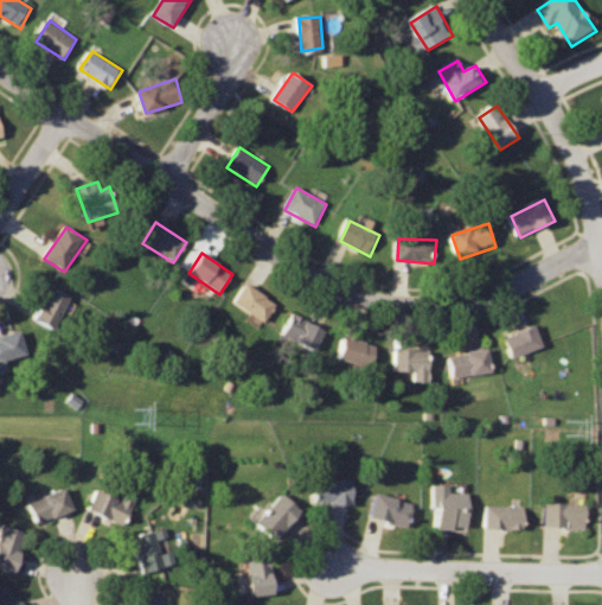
[(247,285),(234,303),(264,324),(276,306),(247,285)]
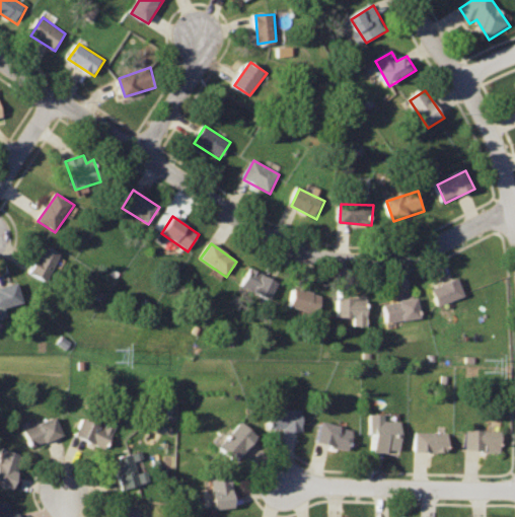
[(45,246),(29,273),(47,285),(62,256),(45,246)]
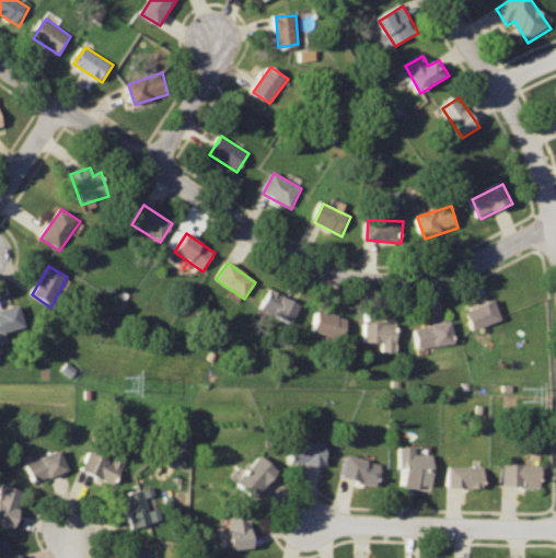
[(300,306),(270,293),(263,312),(292,325),(300,306)]
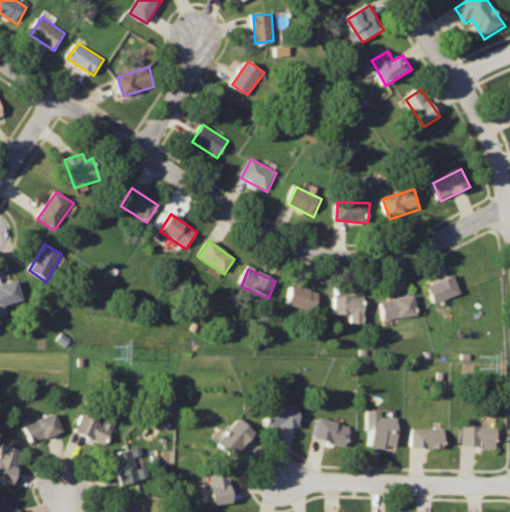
[(456,277),(431,287),(438,306),(463,296),(456,277)]
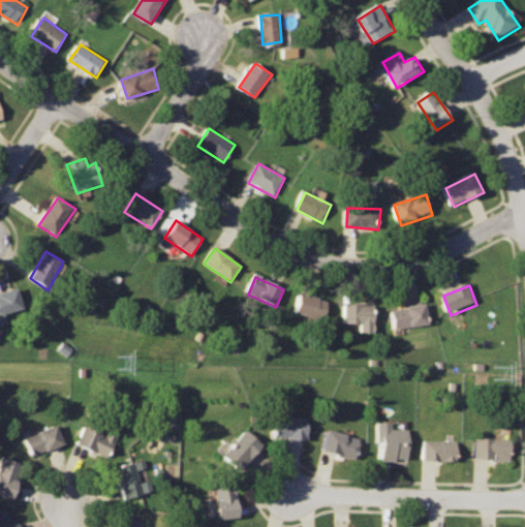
[(19,290),(0,296),(0,326),(7,323),(6,315),(24,309),(19,290)]
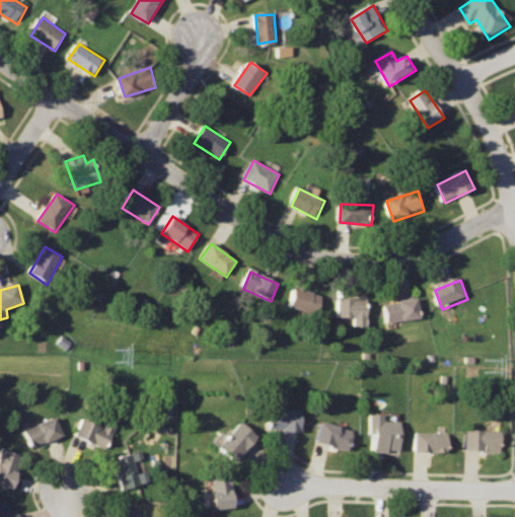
[(323,297),(296,290),(292,308),(320,316),(323,297)]
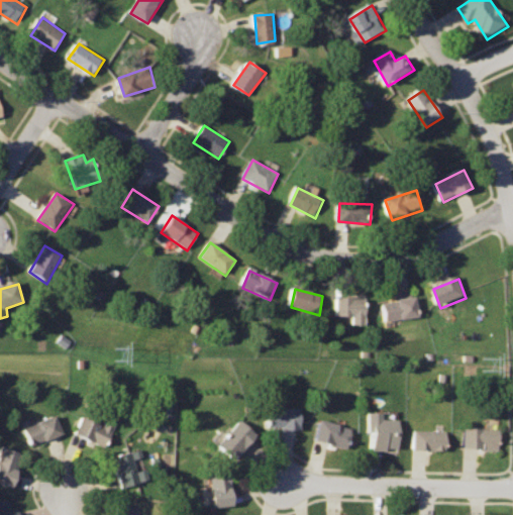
[(417,297),(384,304),(388,324),(421,318),(417,297)]
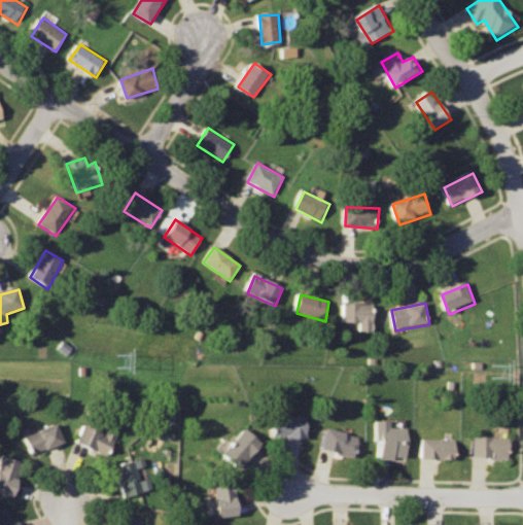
[(375,306),(345,306),(345,324),(361,323),(361,331),(374,330),(375,306)]
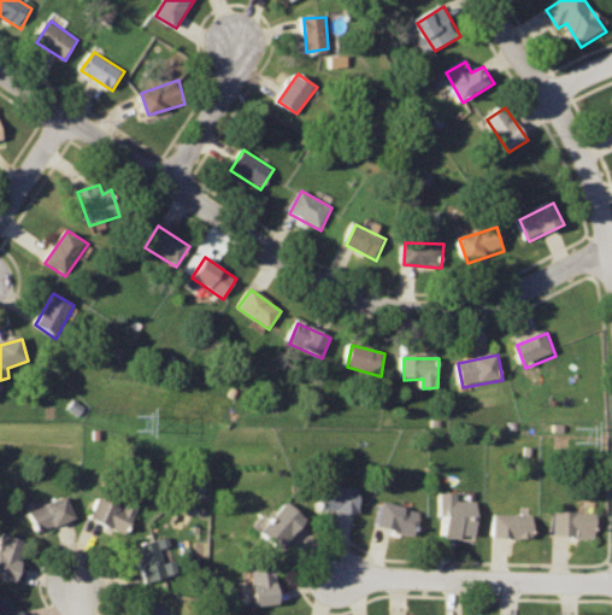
[(362,488),(323,488),(324,511),(362,510),(362,488)]
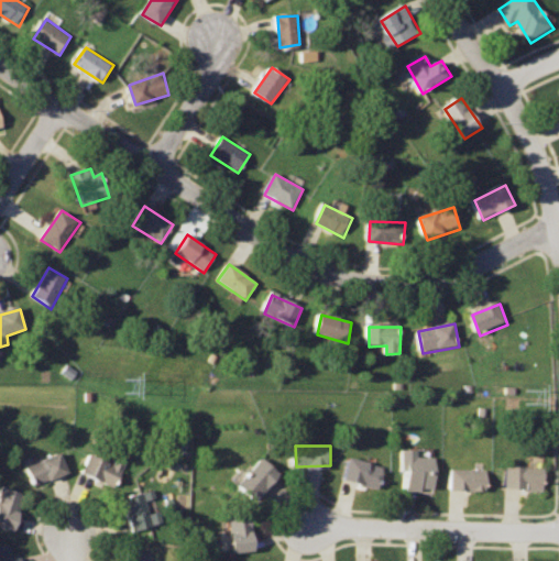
[(418,450),(405,450),(404,471),(408,471),(407,490),(436,490),(436,457),(418,458),(418,450)]
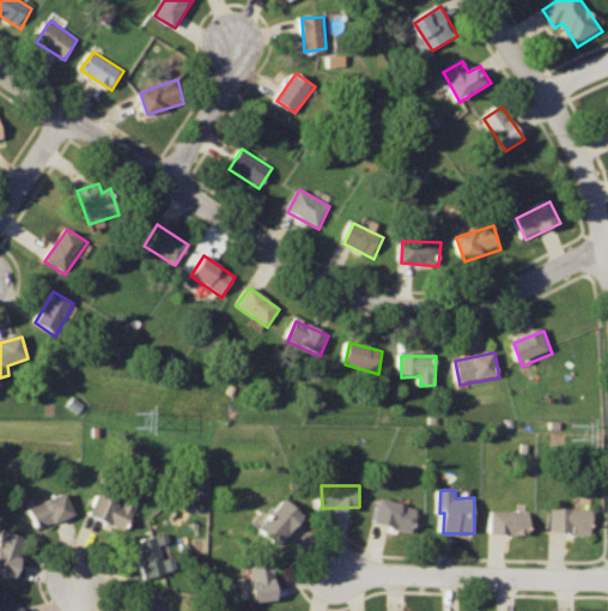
[(66,492),(28,508),(36,527),(74,514),(66,492)]
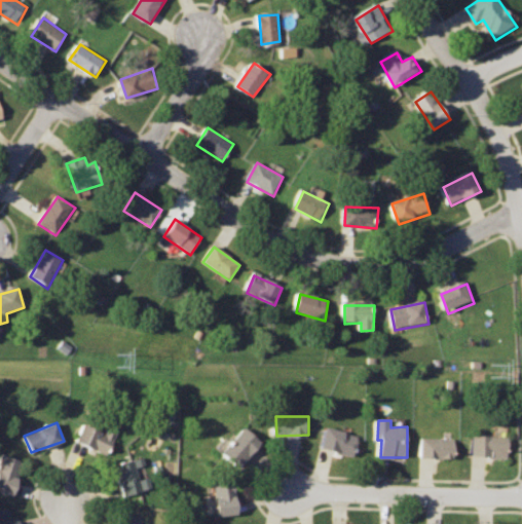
[(84,423),(77,441),(108,455),(121,425),(112,422),(106,434),(84,423)]
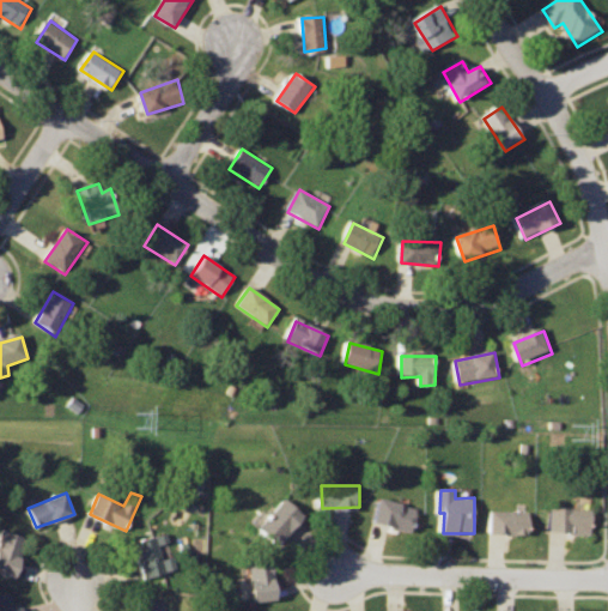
[(286,498),(260,527),(278,543),(305,515),(286,498)]
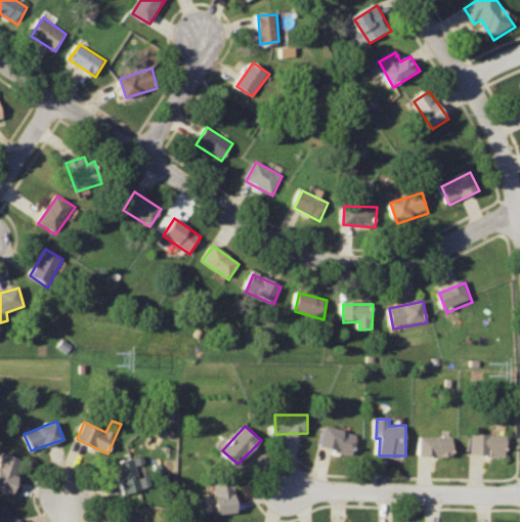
[(328,426),(321,445),(353,453),(358,435),(328,426)]
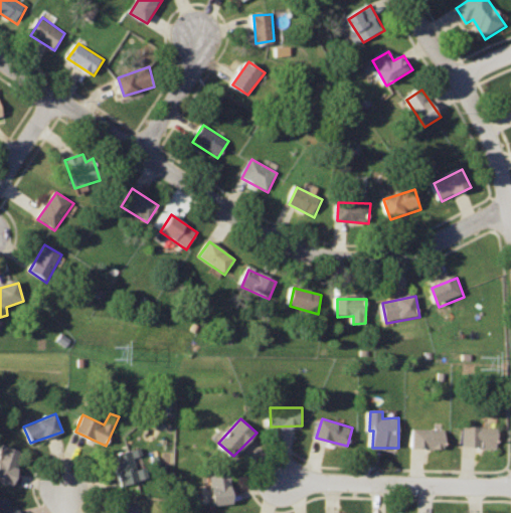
[(498,426),(464,425),(465,447),(498,447),(498,426)]
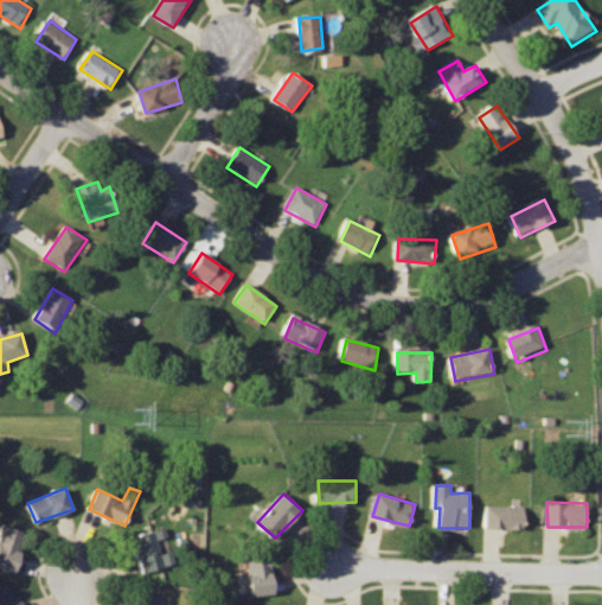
[(525,507),(488,505),(488,527),(525,528),(525,507)]
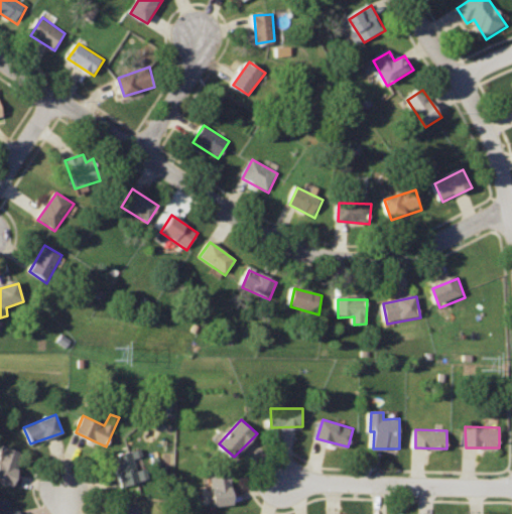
[(2,446),(0,453),(0,483),(12,487),(23,454),(2,446)]
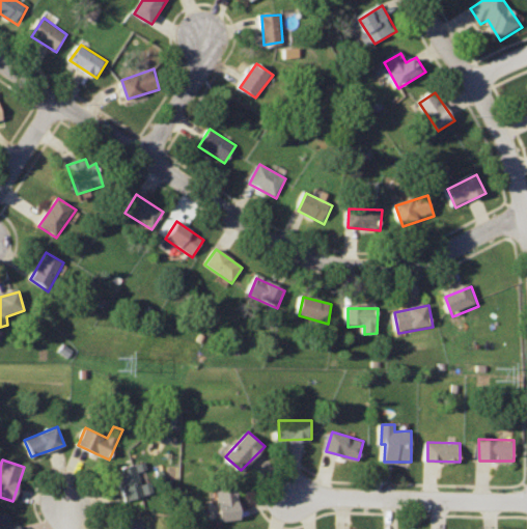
[(135,465),(117,470),(129,502),(145,497),(140,480),(148,477),(146,470),(138,473),(135,465)]
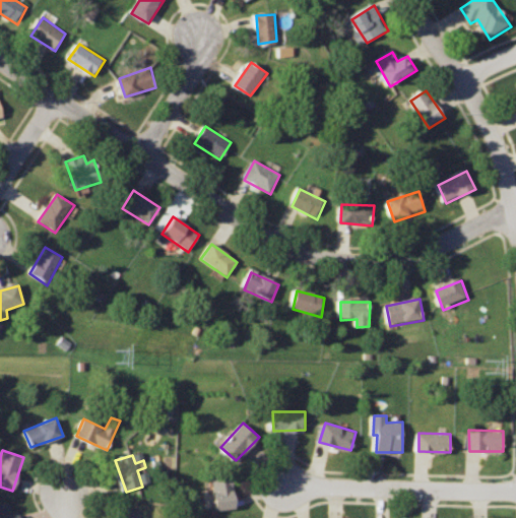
[(234,474),(212,476),(217,510),(238,507),(234,474)]
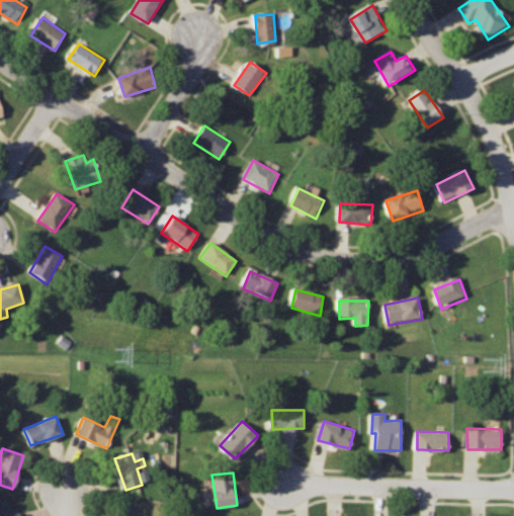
[(6,501),(0,502),(0,515),(19,515),(18,512),(10,514),(6,501)]
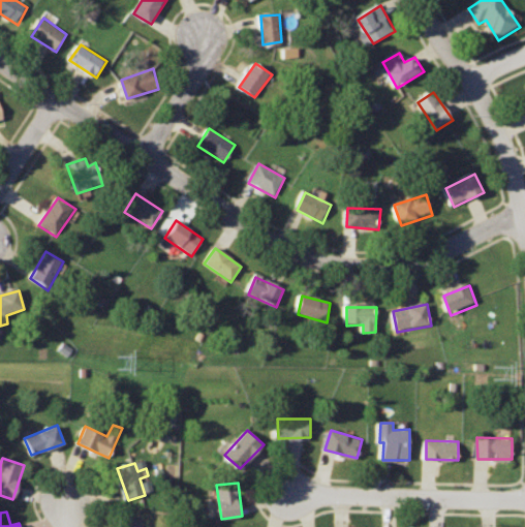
[(122,516),(119,526),(139,526),(141,520),(122,516)]
